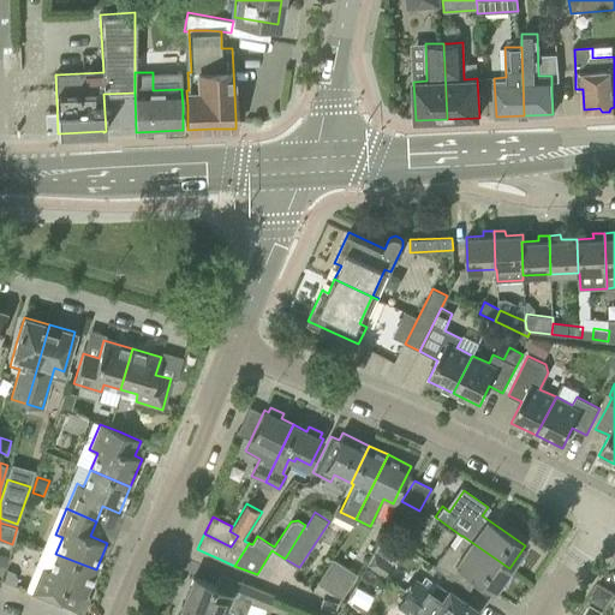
[(509,568),(463,536),(458,542),(453,548),(448,544),(433,566),(448,577),(469,591),(469,590),(465,587),(472,577),(493,591),(509,568)]
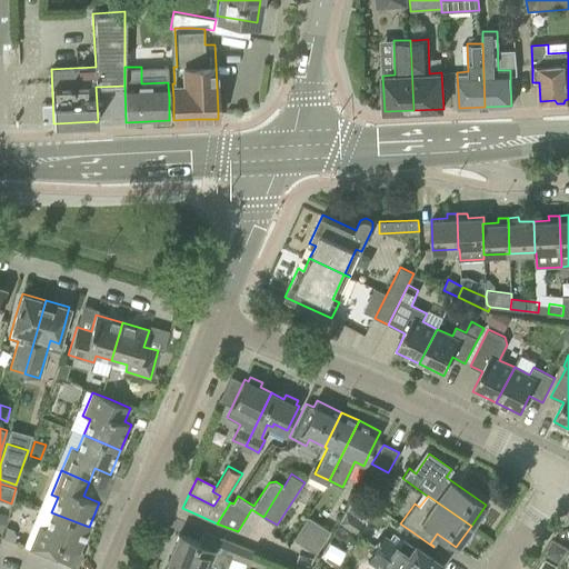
[(359,520),(346,511),(339,521),(347,527),(351,530),(359,520)]
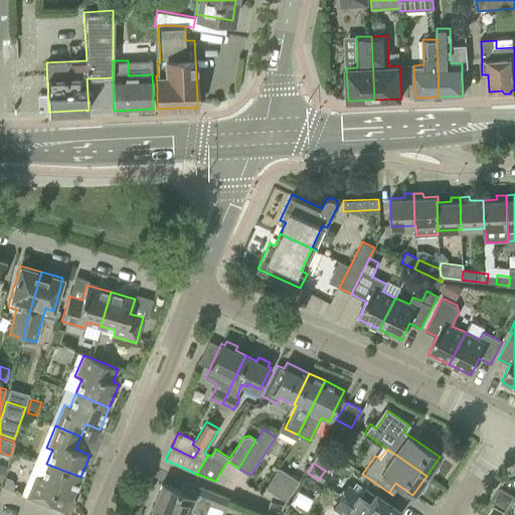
[(70,500),(80,477),(46,464),(41,478),(35,475),(26,497),(51,507),(56,494),(70,500)]
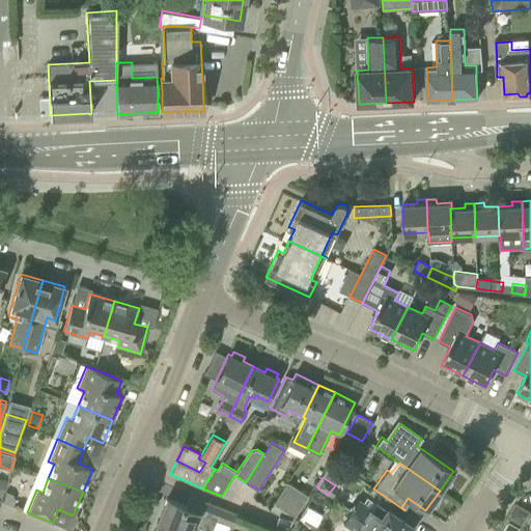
[(308,496),(286,482),(274,502),(295,515),(308,496)]
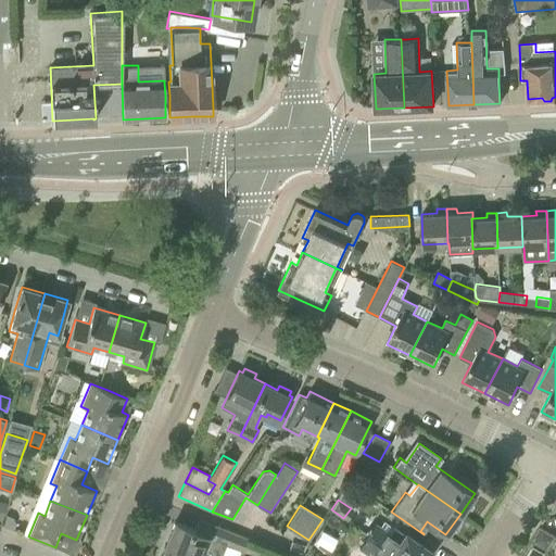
[(201,519),(196,531),(175,522),(164,548),(182,555),(220,555),(227,544),(242,551),(248,539),(201,519)]
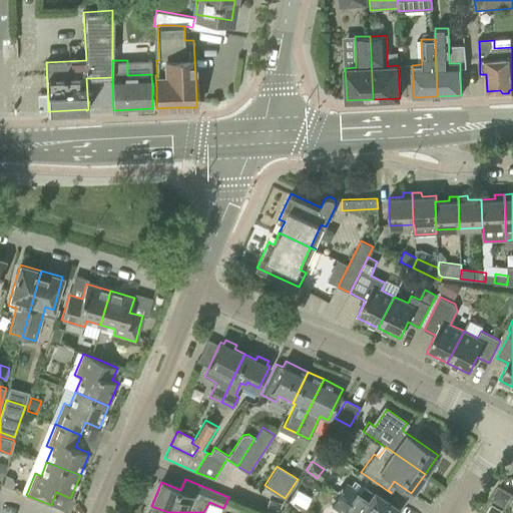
[(397,512),(400,510),(384,498),(374,491),(373,493),(364,486),(360,492),(346,483),(339,493),(366,512),(397,512)]
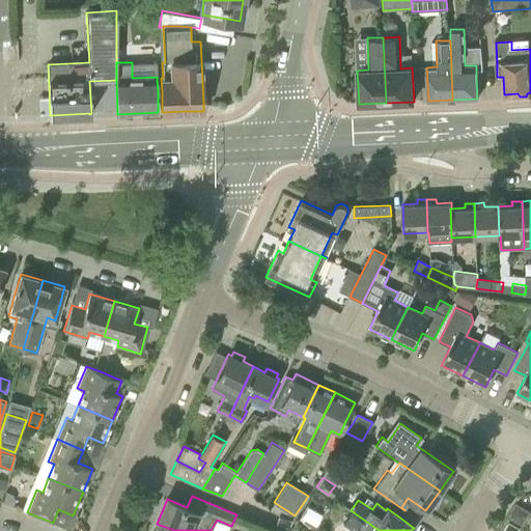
[(379,530),(351,510),(342,522),(354,530),(353,530),(379,530)]
